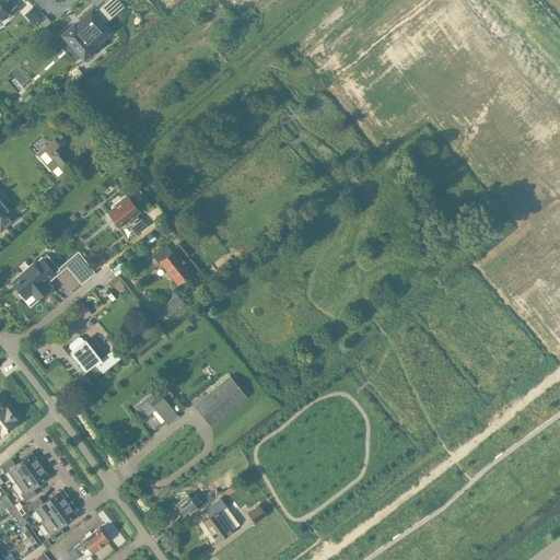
[(0,20),(1,19),(6,14),(9,19),(20,9),(12,0),(1,0),(0,1),(0,20)]
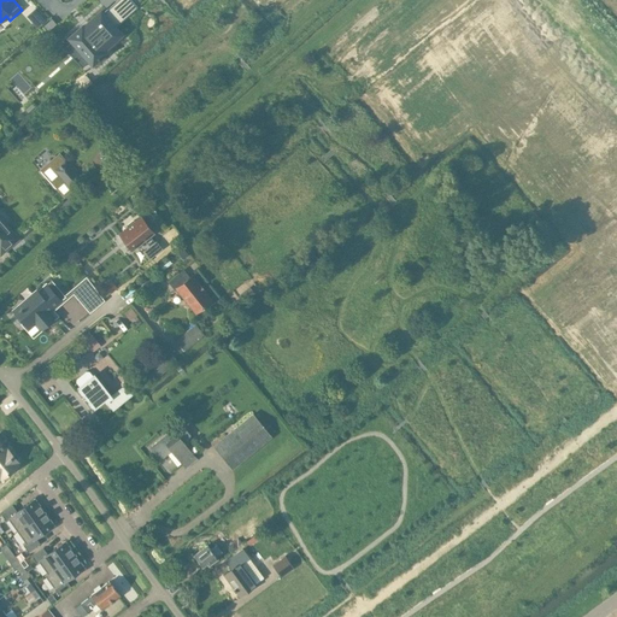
[(74,34),(69,37),(72,41),(86,57),(89,60),(89,62),(92,64),(94,62),(98,59),(99,60),(100,59),(99,58),(103,54),(105,52),(103,50),(99,46),(117,30),(115,28),(137,7),(130,0),(117,0),(103,13),(100,12),(83,28),(82,27),(78,29),(78,30),(77,31),(76,30),(72,33),(74,34)]
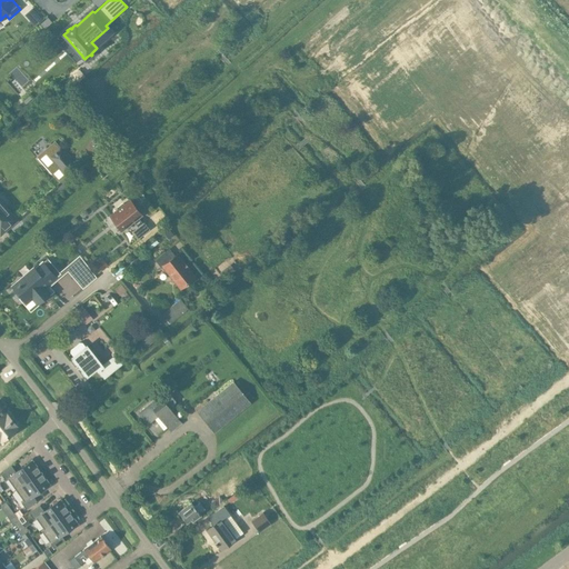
[(31,9),(25,15),(33,25),(40,19),(31,9)]
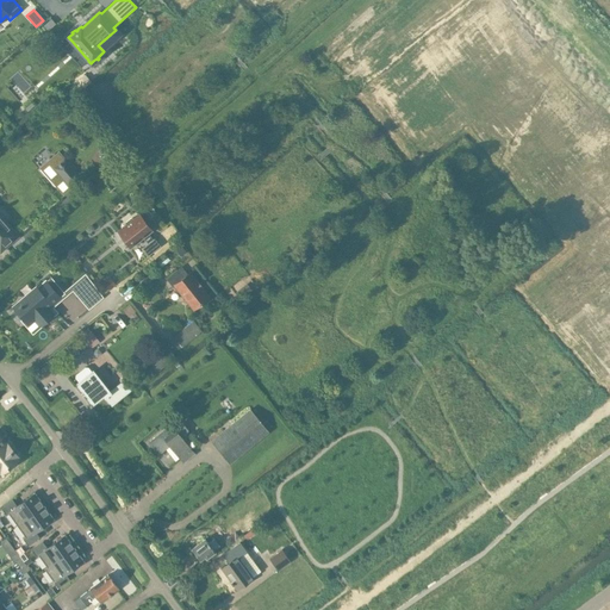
[(56,24),(51,18),(43,25),(48,31),(56,24)]
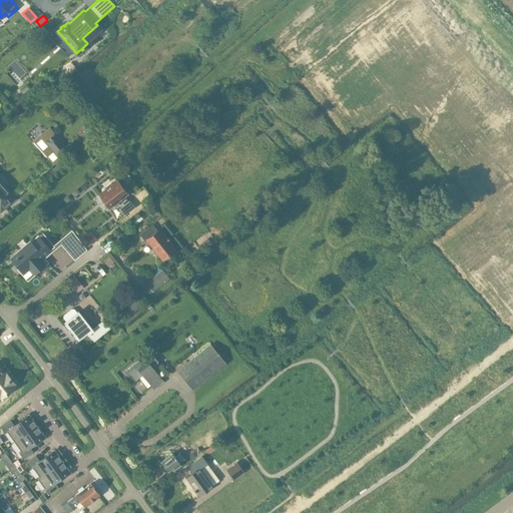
[(57,138),(54,134),(50,137),(49,138),(46,141),(49,144),(49,145),(59,156),(67,149),(57,138)]
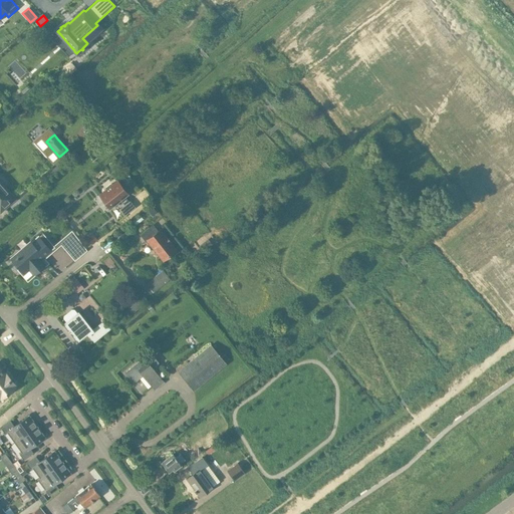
[(118,181),(117,181),(116,181),(111,185),(110,184),(105,188),(106,189),(99,195),(109,208),(120,200),(124,206),(119,210),(123,216),(135,208),(130,202),(129,203),(124,197),(127,194),(123,189),(124,188),(118,181)]
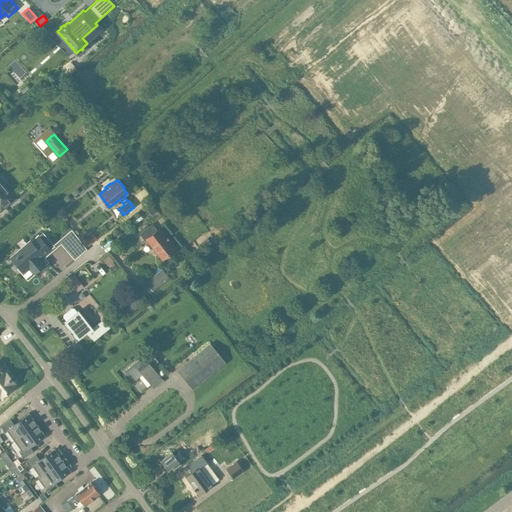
[(0,207),(2,209),(14,199),(0,182),(0,207)]
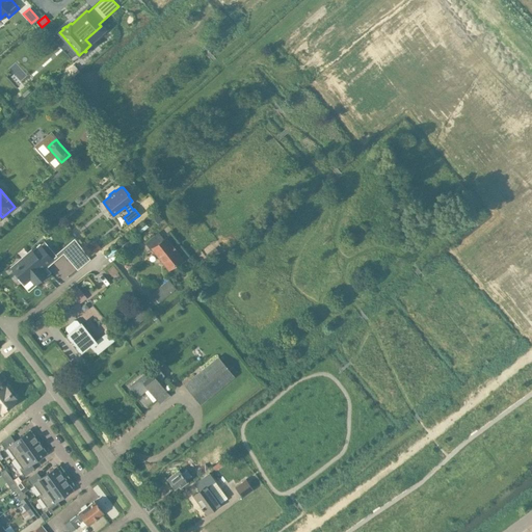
[(160,242),(155,235),(144,243),(151,250),(152,249),(168,270),(182,260),(175,251),(176,251),(171,246),(165,238),(160,242)]
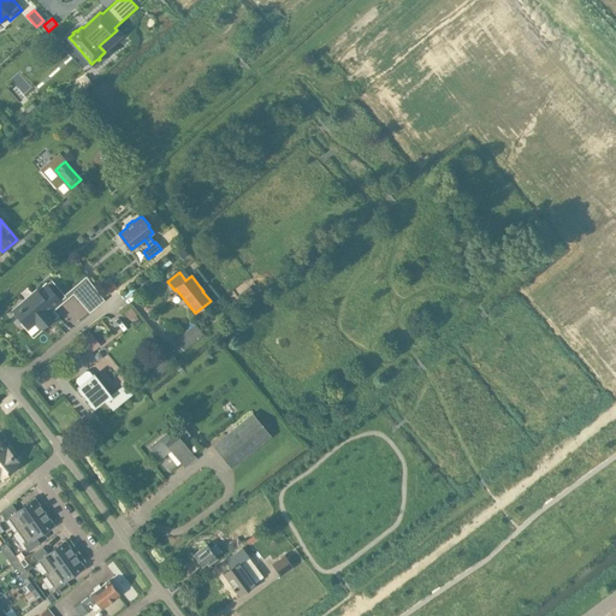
[(87,277),(78,284),(88,296),(96,290),(90,283),(87,277)]
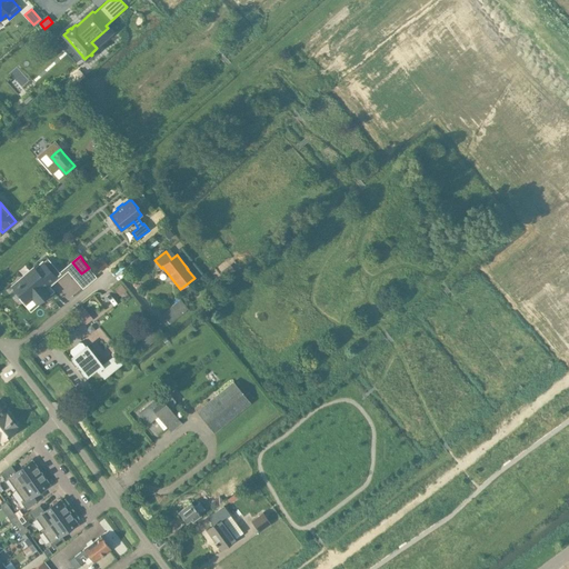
[(47,259),(12,288),(20,298),(25,295),(29,300),(32,297),(38,302),(48,293),(45,290),(56,281),(53,278),(59,273),(47,259)]
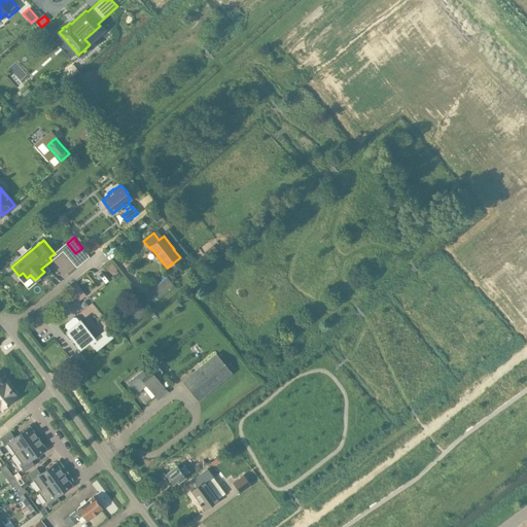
[(95,240),(89,245),(90,246),(92,250),(93,251),(100,245),(95,240)]
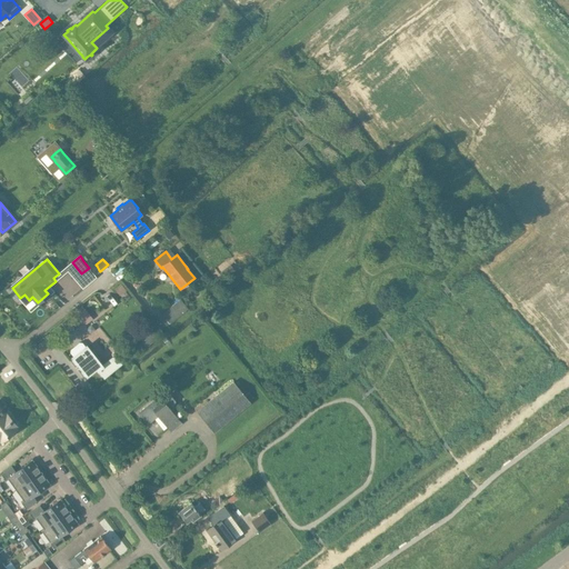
[(180,300),(165,312),(159,316),(166,326),(187,309),(180,300)]
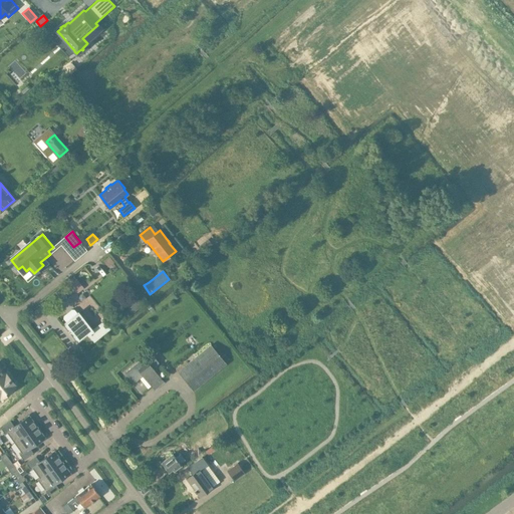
[(74,276),(66,282),(70,287),(78,281),(74,276)]
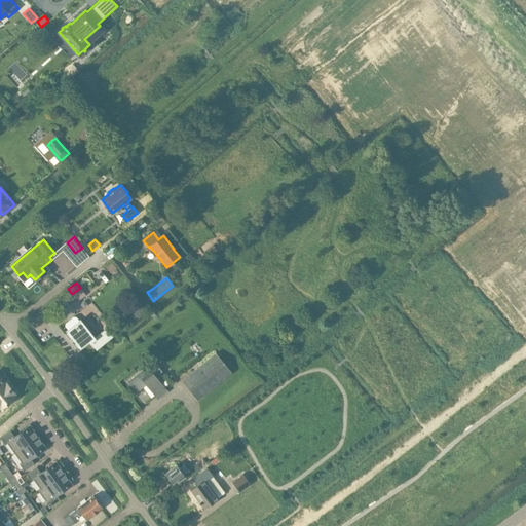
[(129,325),(145,311),(138,302),(121,316),(129,325)]
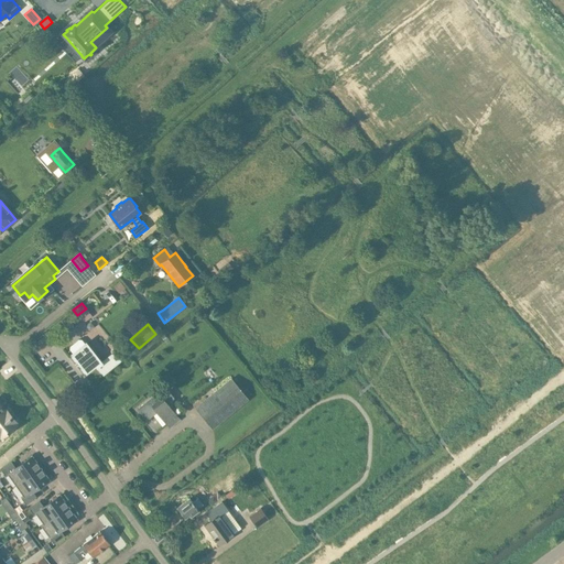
[(69,347),(69,349),(73,354),(72,354),(72,355),(73,356),(75,359),(76,359),(82,366),(82,368),(84,370),(85,370),(86,372),(95,365),(102,375),(119,360),(126,356),(119,348),(114,354),(101,364),(86,343),(85,344),(82,339),(78,339),(69,347)]
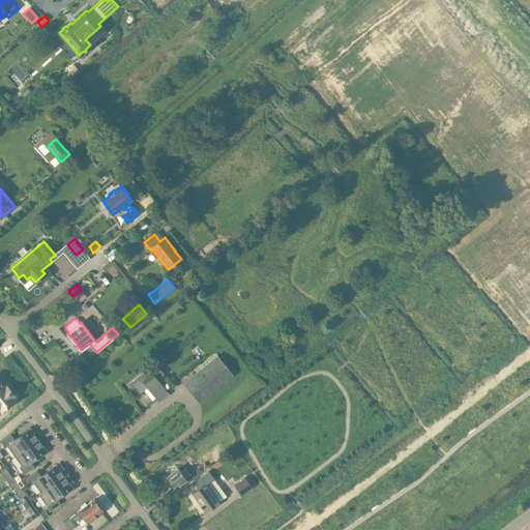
[(216,356),(183,383),(199,403),(233,375),(216,356)]
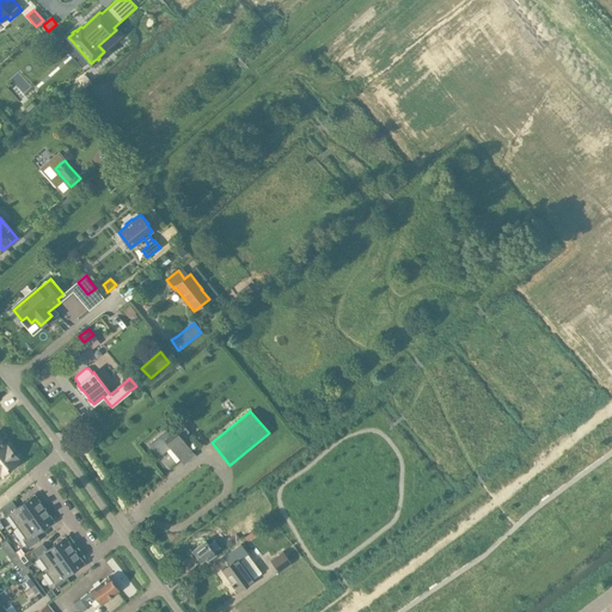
[(178,418),(148,444),(158,457),(170,447),(179,460),(191,450),(182,438),(189,432),(178,418)]
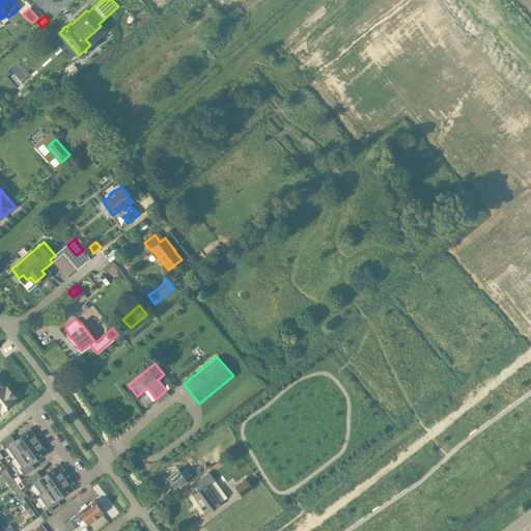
[(0,410),(1,410),(2,412),(15,401),(14,399),(16,397),(7,387),(5,389),(0,382),(0,410)]
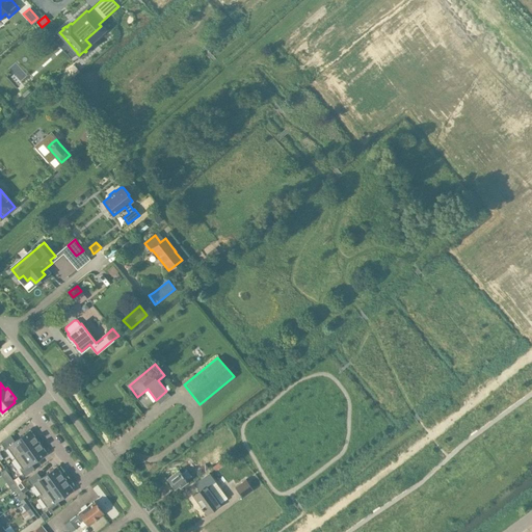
[(10,435),(1,443),(5,449),(7,448),(15,458),(37,442),(30,430),(15,442),(10,435)]
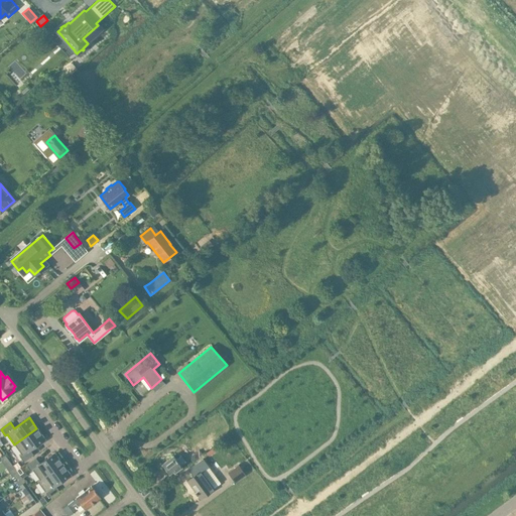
[(36,428),(14,444),(21,455),(19,456),(23,462),(33,455),(29,449),(44,438),(36,428)]
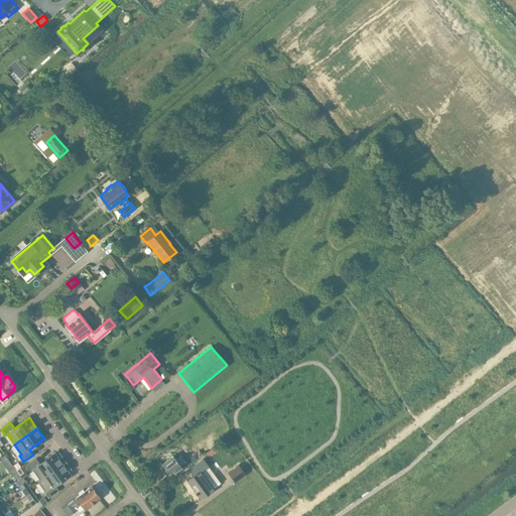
[(199,450),(191,457),(196,461),(203,456),(199,450)]
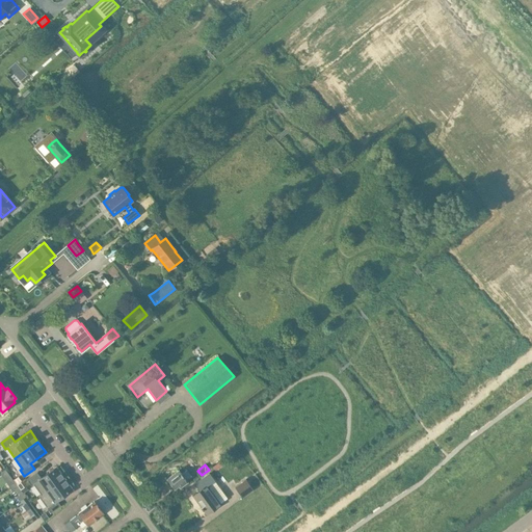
[(37,473),(27,480),(31,486),(33,484),(41,495),(38,496),(38,497),(64,478),(56,467),(42,478),(37,473)]
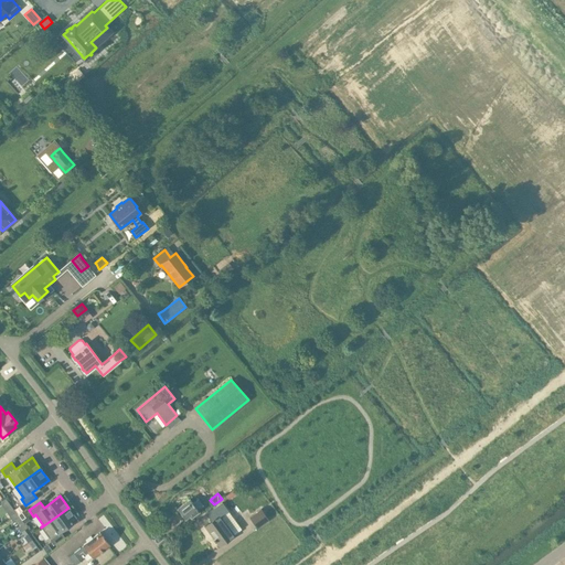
[(190,499),(177,509),(184,519),(191,514),(192,518),(200,512),(198,509),(202,505),(198,499),(192,503),(190,499)]
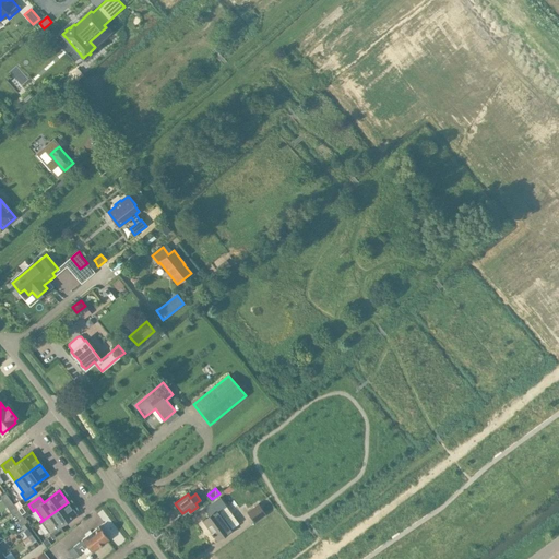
[(209,515),(202,520),(215,537),(217,540),(229,531),(239,524),(237,521),(232,513),(226,507),(226,506),(219,497),(204,508),(209,515)]
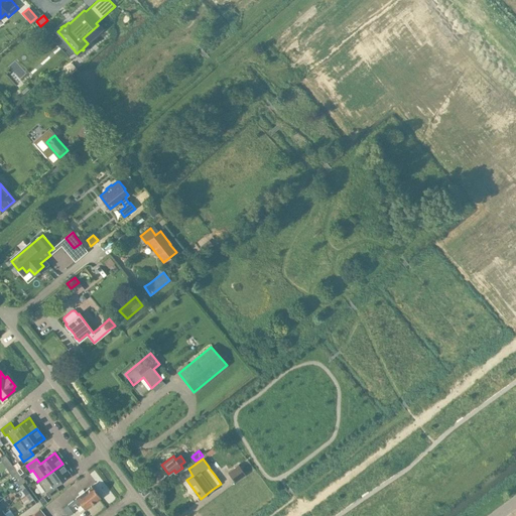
[(62,464),(37,482),(49,498),(59,490),(55,485),(70,475),(62,464)]
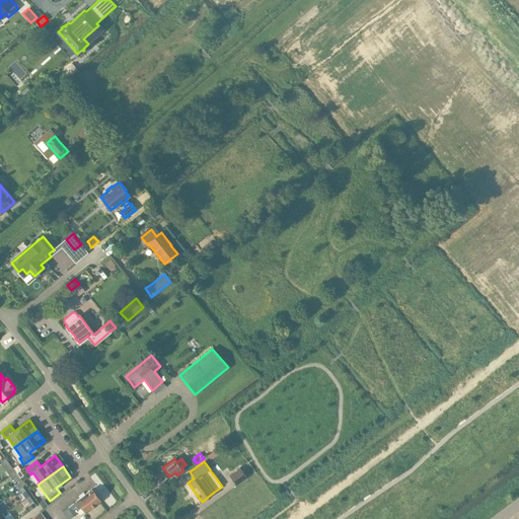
[(239,467),(229,475),(237,486),(246,477),(239,467)]
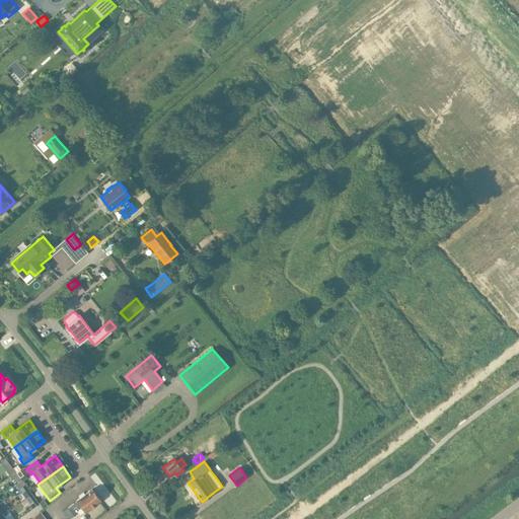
[(8,473),(12,478),(13,477),(17,474),(14,469),(8,473)]
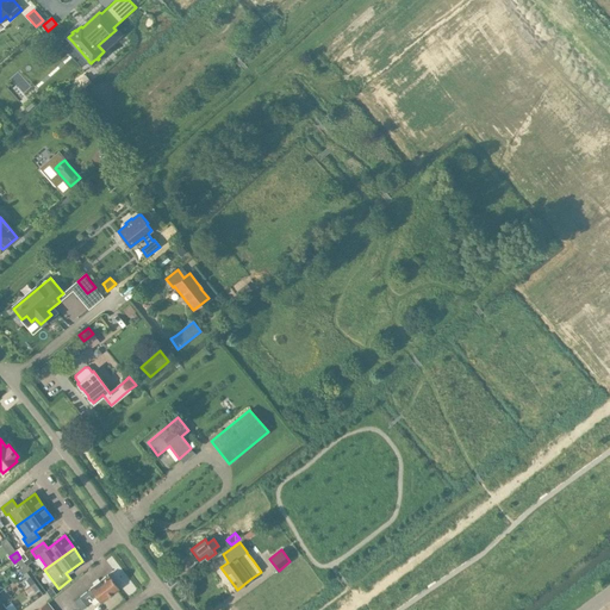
[(107,574),(74,601),(81,609),(87,605),(86,604),(95,596),(100,602),(118,589),(107,574)]
